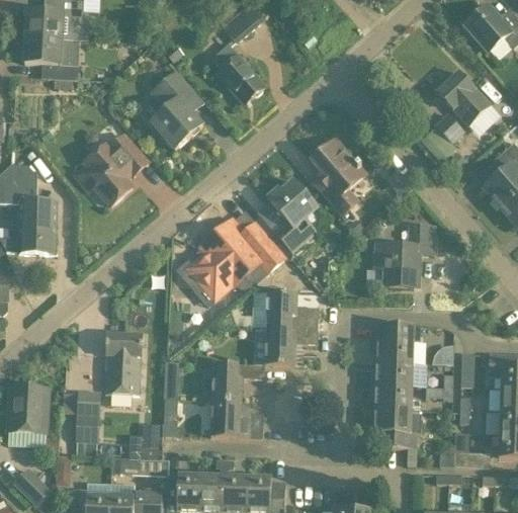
[(53,0),(53,12),(45,12),(26,11),(25,37),(79,40),(88,40),(90,12),(83,12),(84,0),(53,0)]
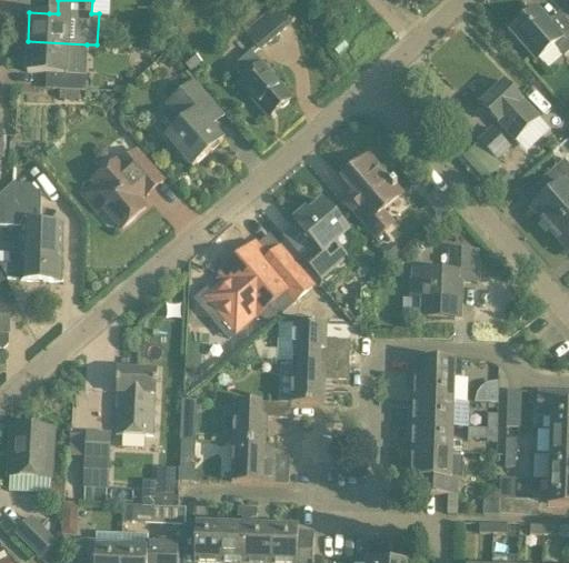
[(260,47),(290,21),(275,2),(243,29),(260,47)]
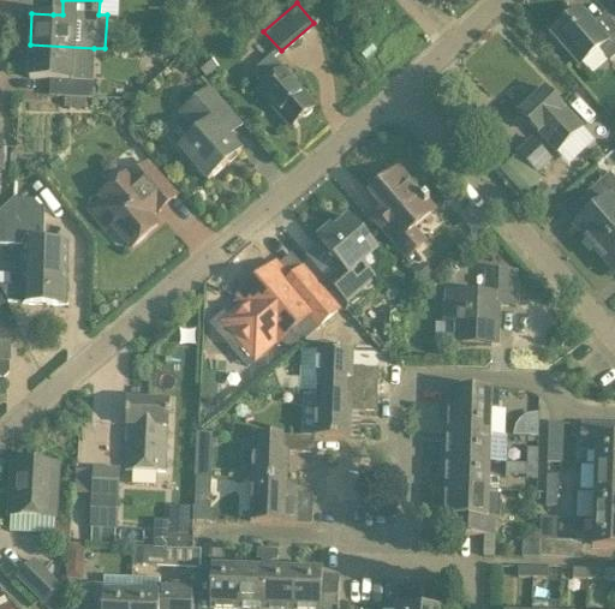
[(614,21),(604,10),(591,21),(579,6),(554,29),(581,61),(598,46),(609,58),(614,53),(614,21)]
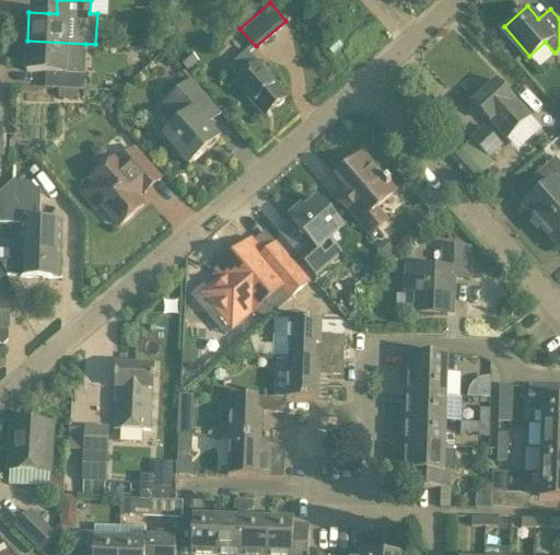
[(83,87),(85,44),(27,41),(26,69),(45,69),(44,84),(83,87)]
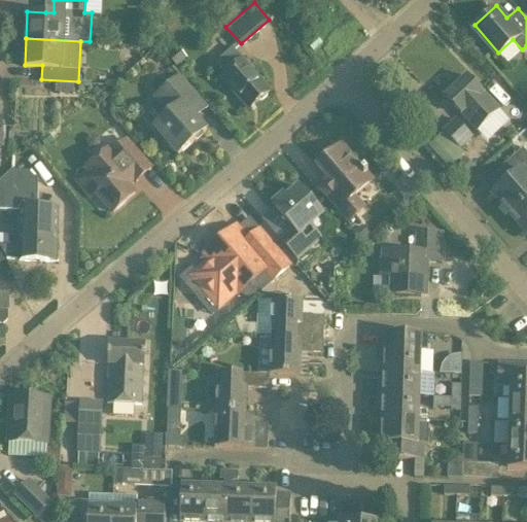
[(271,89),(242,56),(232,44),(215,60),(224,70),(220,74),(249,107),(271,89)]
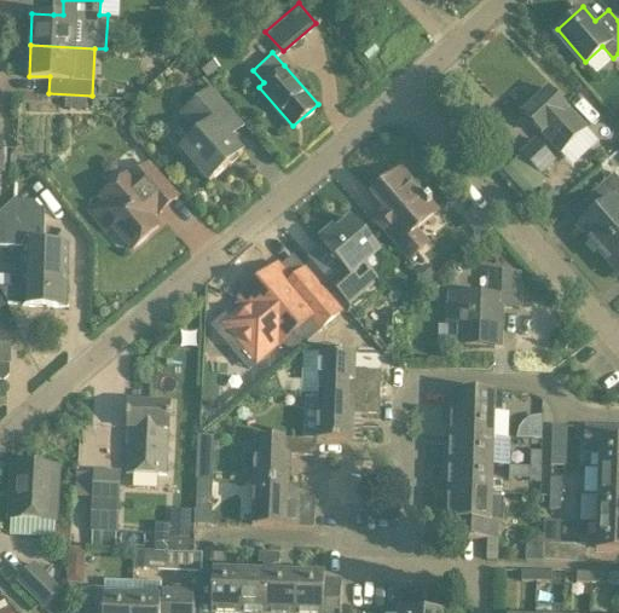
[(179,111),(197,133),(181,148),(209,180),(243,151),(230,136),(244,123),(210,84),(179,111)]
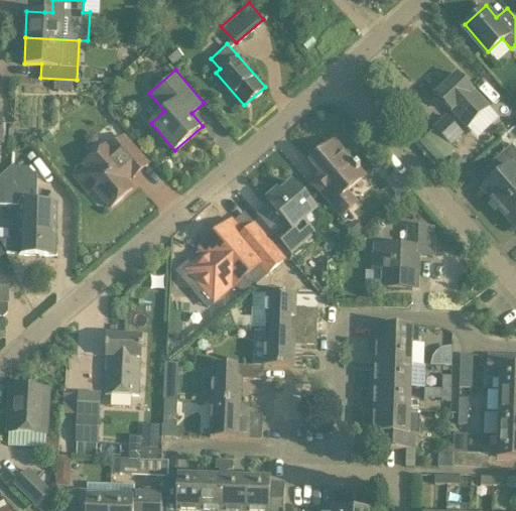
[(459,72),(447,82),(445,80),(441,80),(435,86),(435,89),(437,92),(436,93),(469,125),(490,104),(474,88),(459,72)]
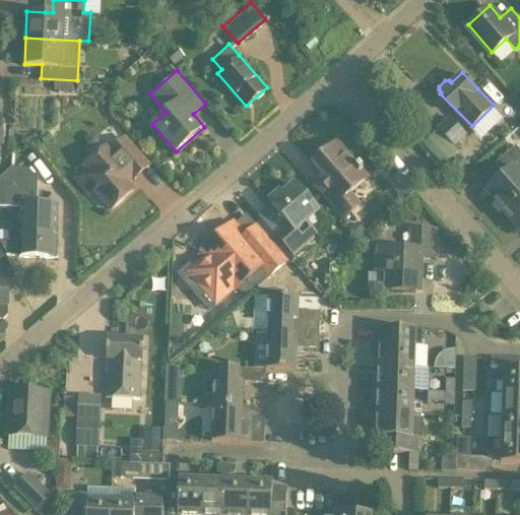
[(449,115),(437,126),(421,140),(443,163),(457,148),(453,144),(466,132),(449,115)]
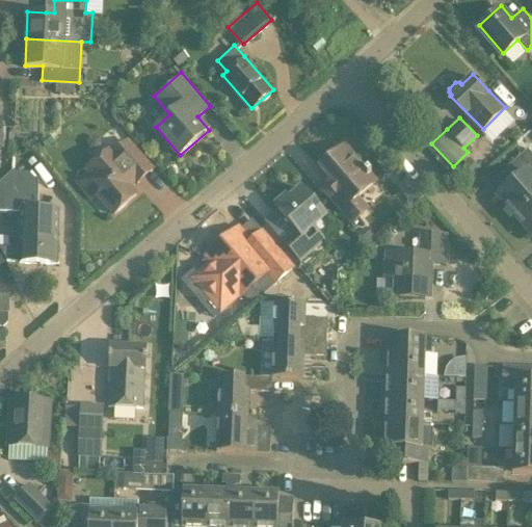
[(128,136),(110,151),(108,149),(86,167),(88,169),(78,180),(91,195),(97,190),(114,211),(136,191),(131,186),(136,181),(138,182),(154,166),(128,136)]
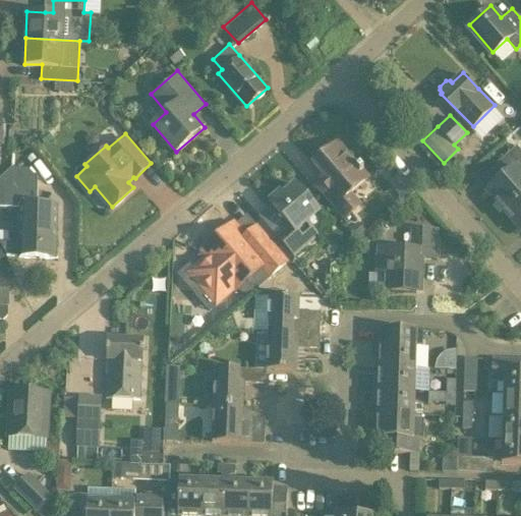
[(362,203),(351,189),(368,175),(338,139),(312,161),(324,174),(313,182),(344,218),(362,203)]
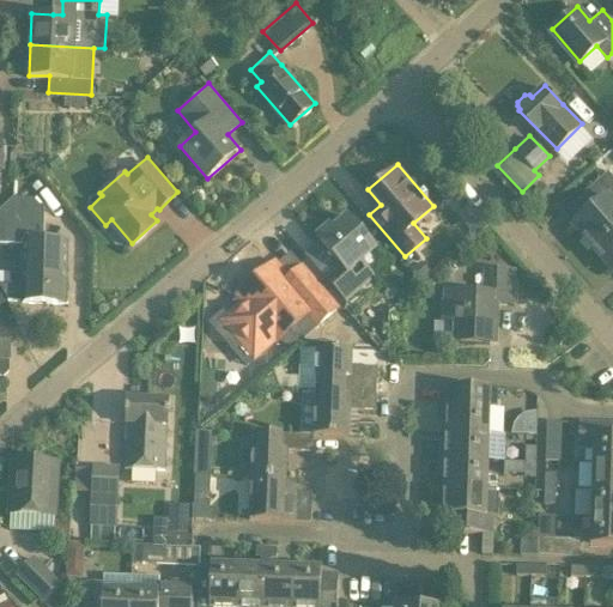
[(583,190),(595,204),(572,223),(593,246),(612,228),(612,204),(612,202),(612,175),(607,169),(583,190)]
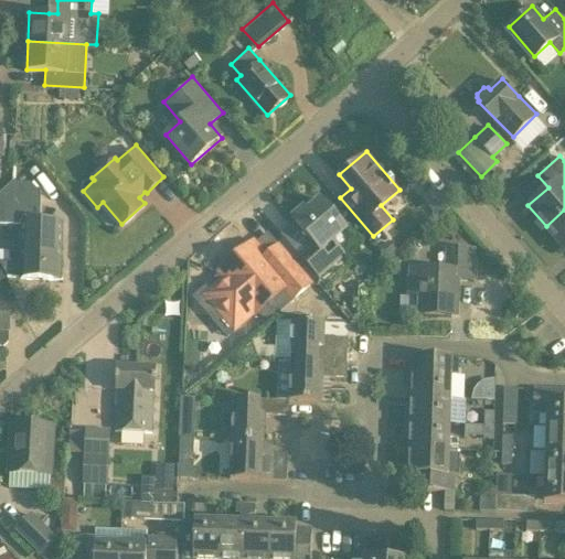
[(0,222),(21,223),(20,260),(0,259),(0,260),(7,275),(19,275),(19,277),(59,278),(61,221),(40,219),(41,187),(36,187),(31,181),(11,181),(0,191),(0,222)]
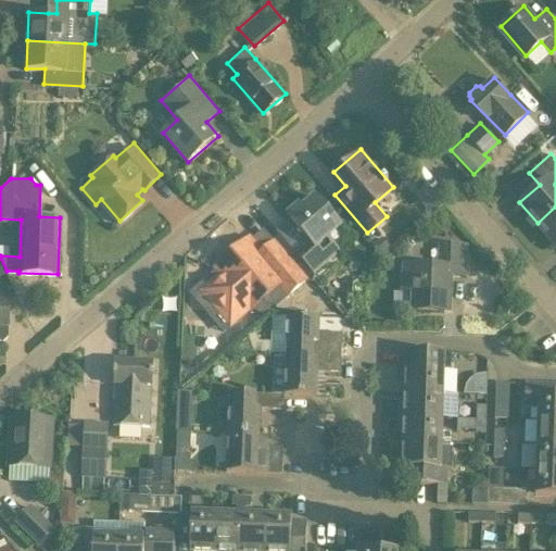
[(427,205),(440,197),(431,184),(418,192),(427,205)]
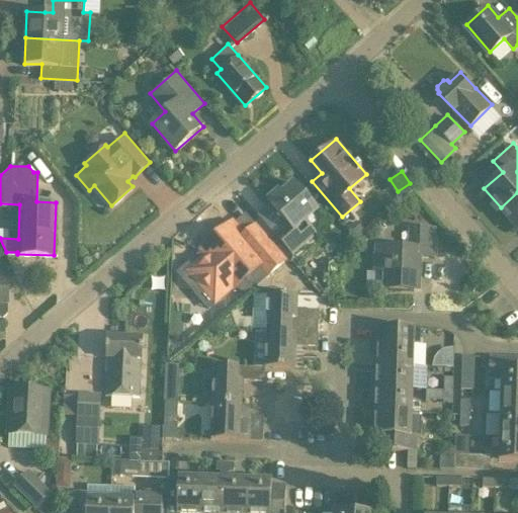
[(267,198),(284,218),(271,229),(292,253),(318,231),(304,215),(315,205),(293,180),(280,191),(278,188),(267,198)]
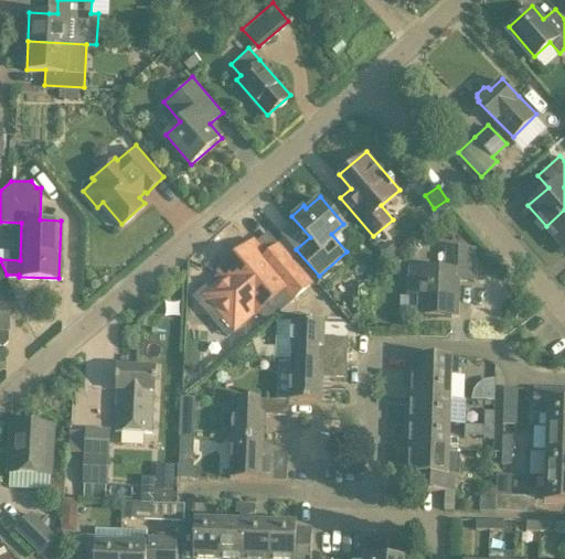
[(564,247),(564,210),(546,226),(564,247)]
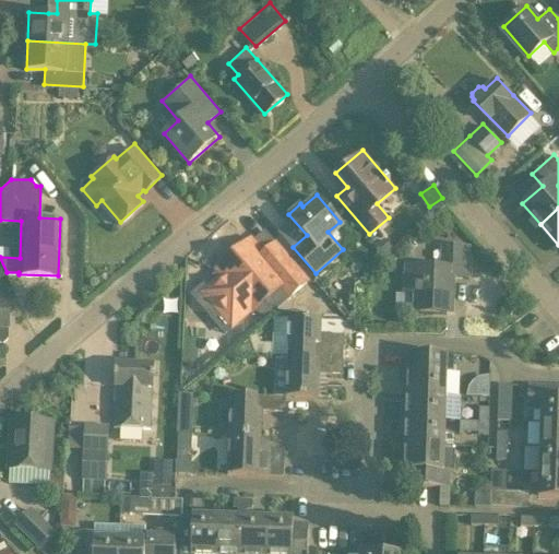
[(275,238),(262,250),(252,239),(226,261),(237,273),(209,297),(232,323),(276,284),(288,297),(310,279),(275,238)]
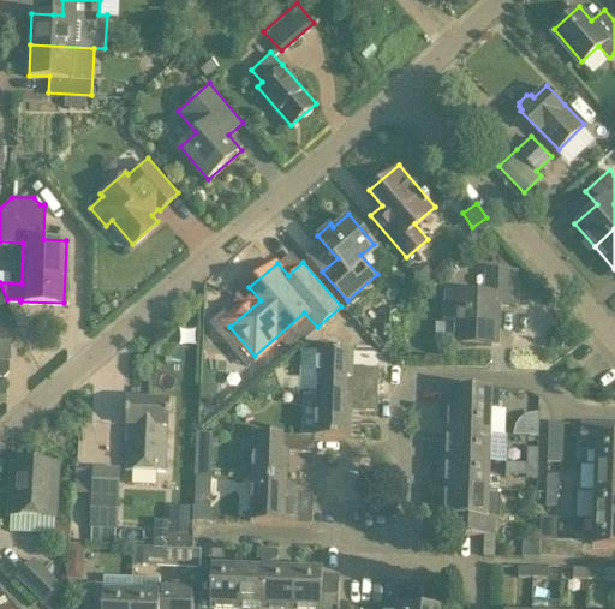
[(484,266),(483,293),(446,292),(445,320),(458,321),(457,340),(494,341),(496,302),(517,303),(518,267),(484,266)]
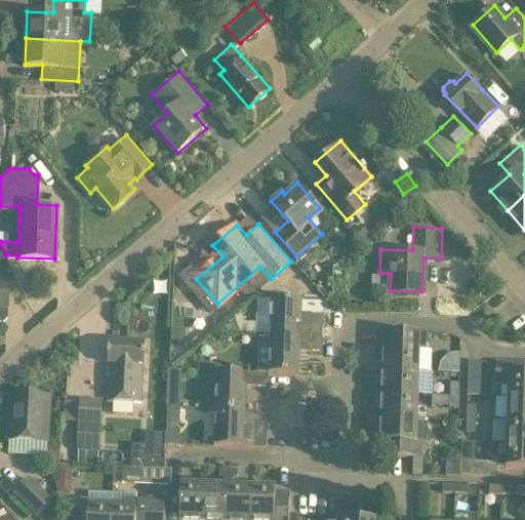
[(0,276),(0,319),(4,320),(8,316),(8,277),(0,276)]
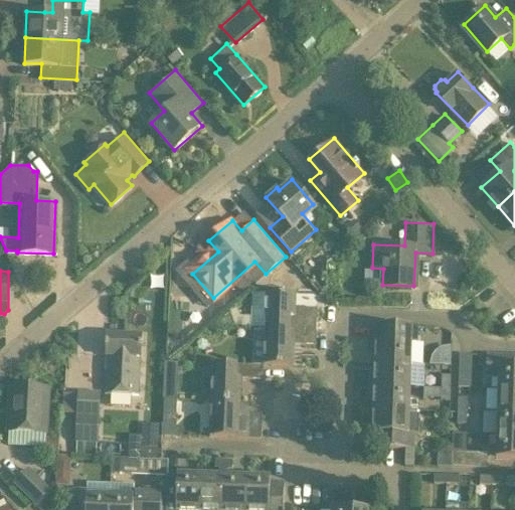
[(295,291),(266,290),(251,289),(249,327),(316,329),(317,291),(295,291)]
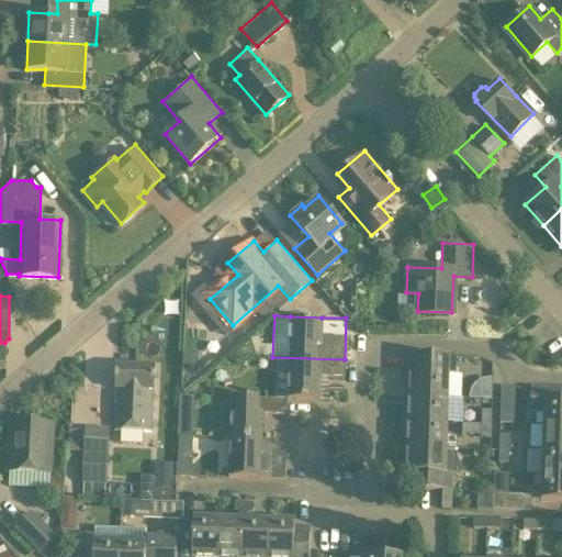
[(448,396),(448,370),(456,370),(456,354),(409,352),(408,393),(448,396)]
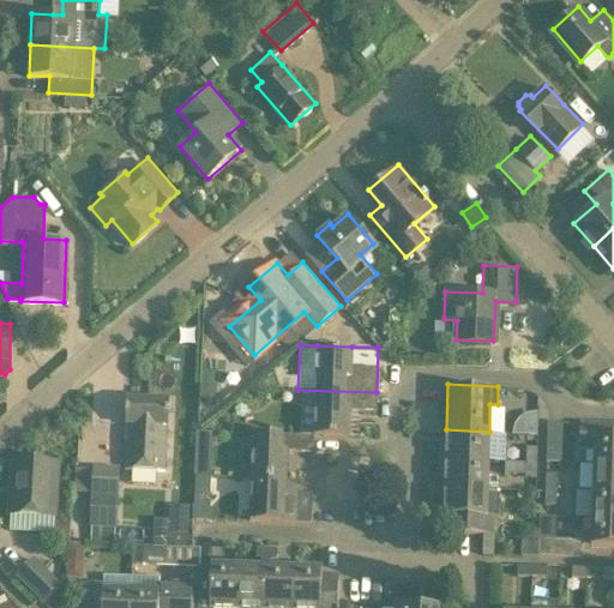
[(296,432),(287,432),(287,433),(314,434),(349,435),(349,407),(377,408),(377,392),(298,390),(296,432)]
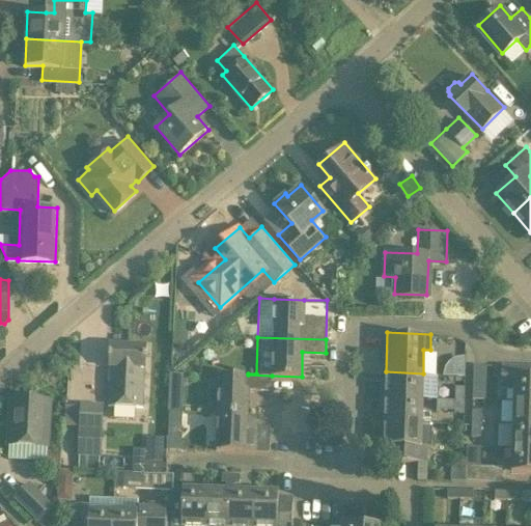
[(109,342),(108,365),(106,404),(118,404),(118,415),(137,416),(138,405),(143,405),(146,344),(109,342)]
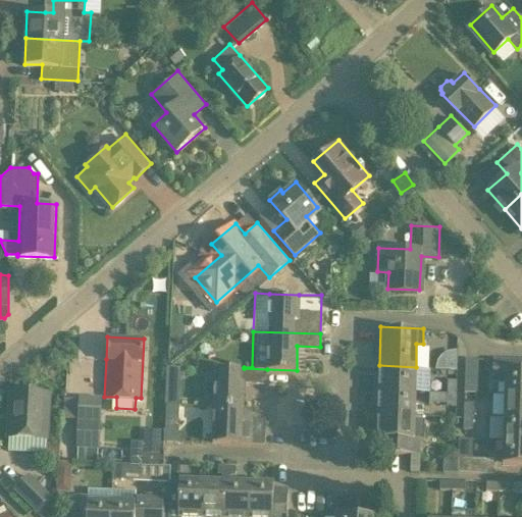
[(465,357),(465,369),(477,370),(478,357),(465,357)]
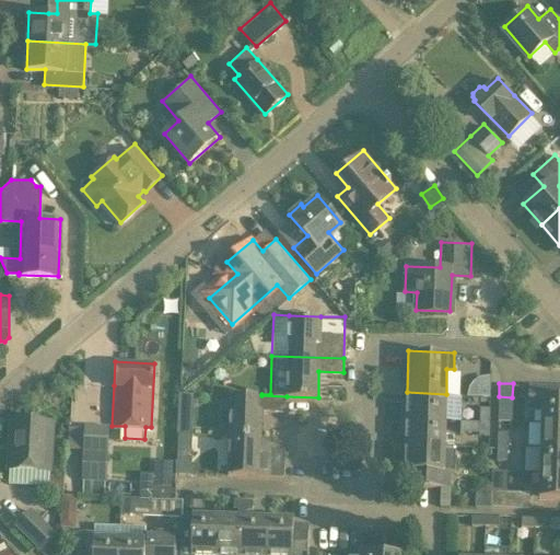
[(559,395),(556,396),(557,385),(531,384),(529,402),(543,402),(543,420),(559,420),(559,395)]
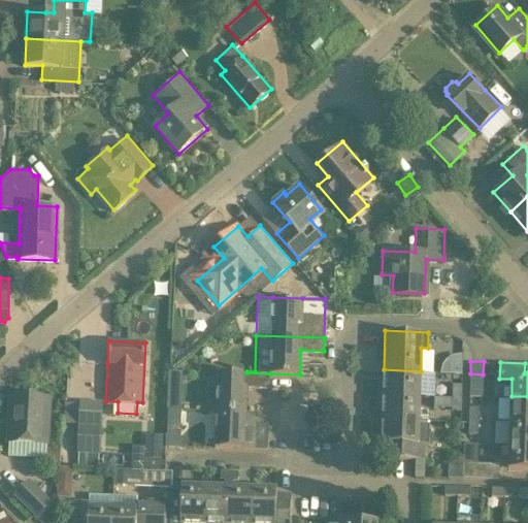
[(168,442),(183,442),(184,367),(169,366),(168,442)]
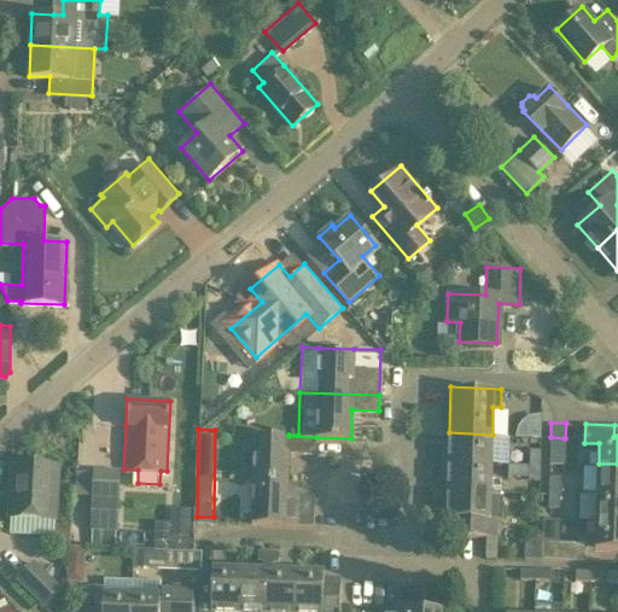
[(449,432),(448,460),(491,461),(493,435),(449,432)]
